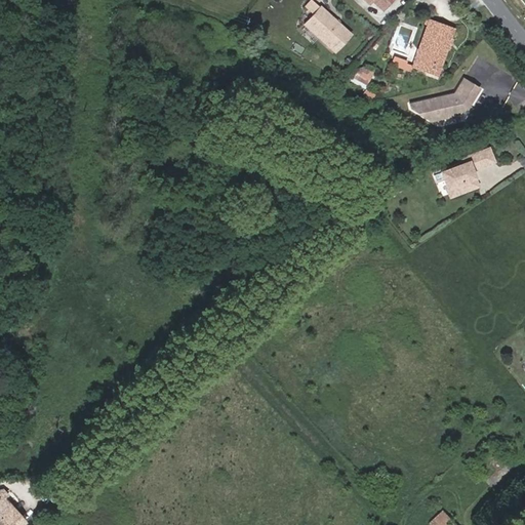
[(333,52),(350,35),(311,0),(306,6),(314,13),(304,25),(333,52)]
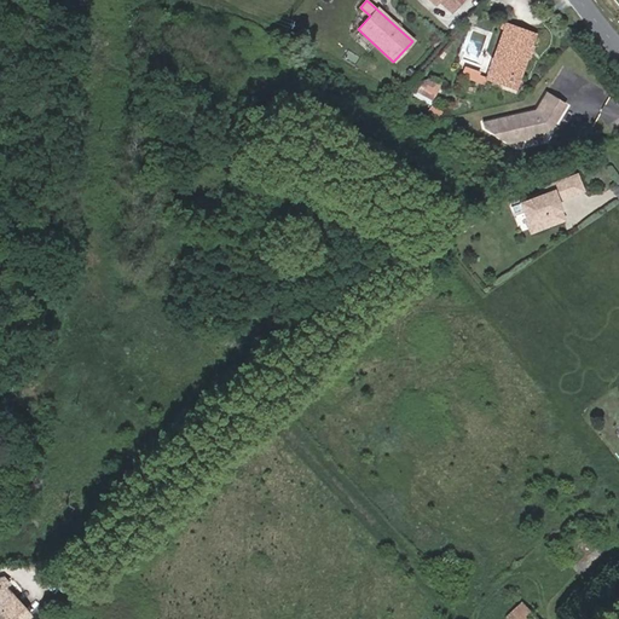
[(431,0),(435,4),(439,0),(451,11),(460,0),(431,0)]
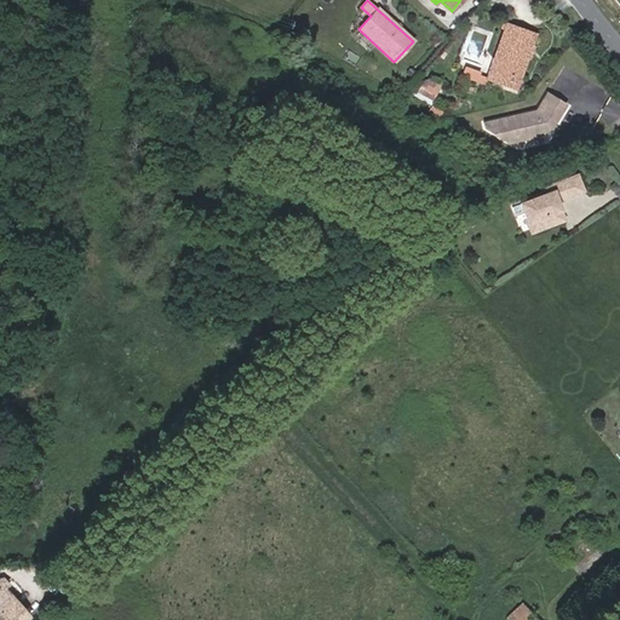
[(516,89),(535,34),(506,24),(494,57),(506,62),(499,82),(516,89)]
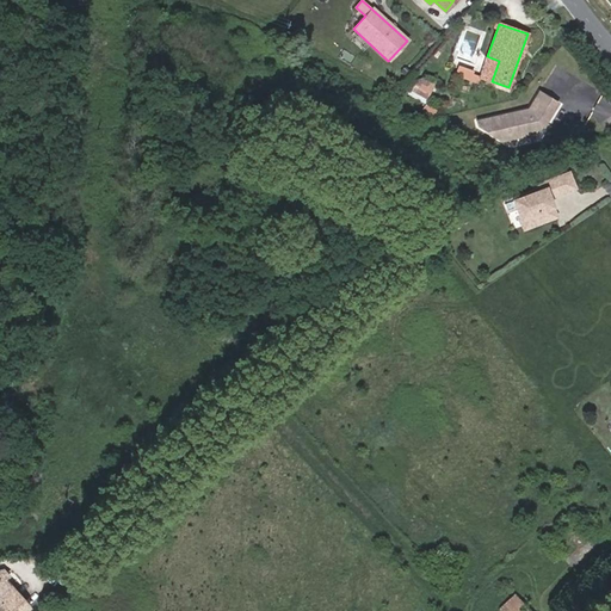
[(492,81),(499,61),(487,56),(480,76),(492,81)]
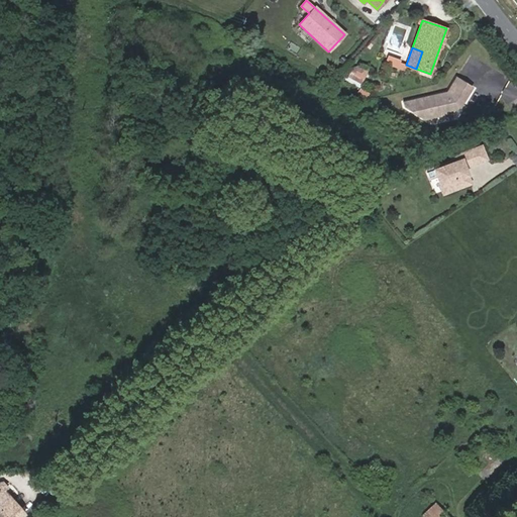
[(399,63),(400,60),(388,56),(385,63),(402,69),(403,64),(399,63)]
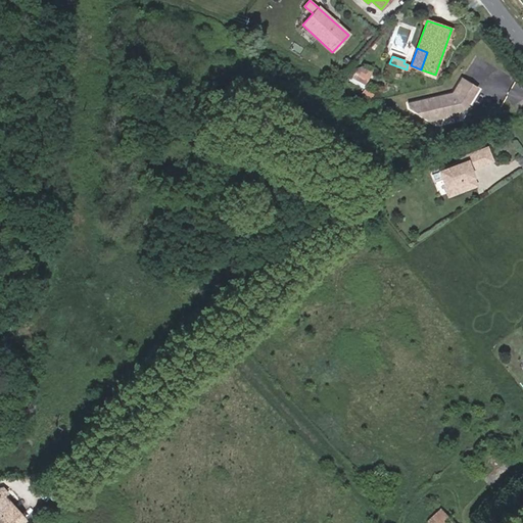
[(363,87),(371,73),(362,67),(360,70),(357,68),(350,80),(363,87)]
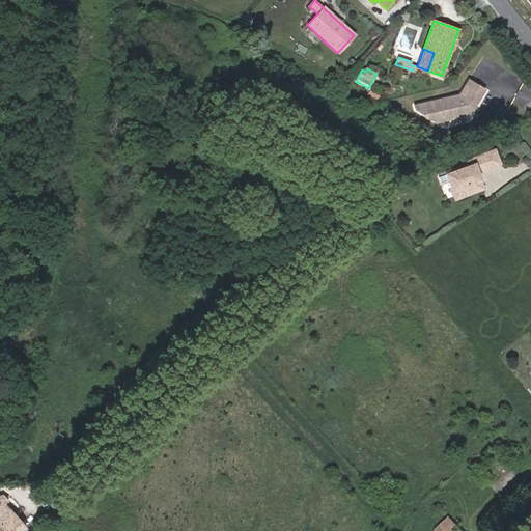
[(469,91),(415,104),(417,110),(438,122),(454,118),(455,117),(467,114),(468,113),(474,111),(494,95),(482,80),(469,91)]
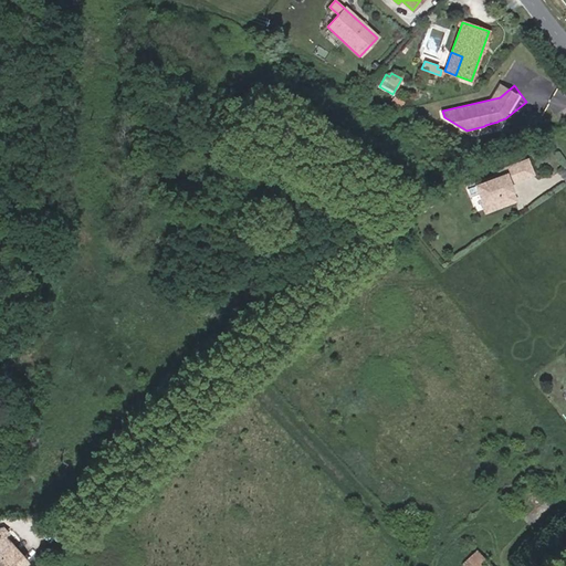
[(532,174),(526,159),(511,165),(516,179),(532,174)]
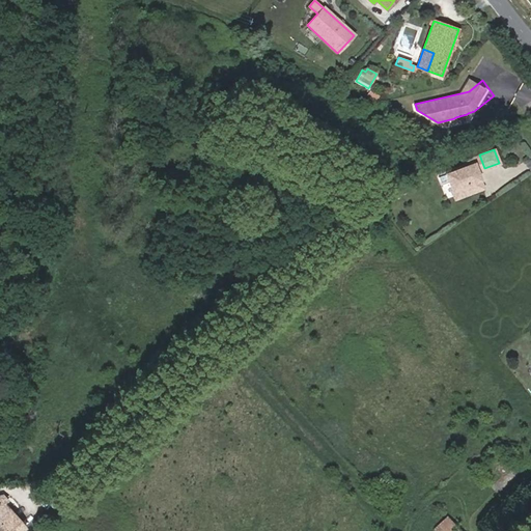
[(453,179),(448,182),(454,198),(483,188),(478,176),(476,177),(474,172),(477,171),(484,168),(479,155),(471,158),(473,163),(469,164),(450,171),(453,179)]
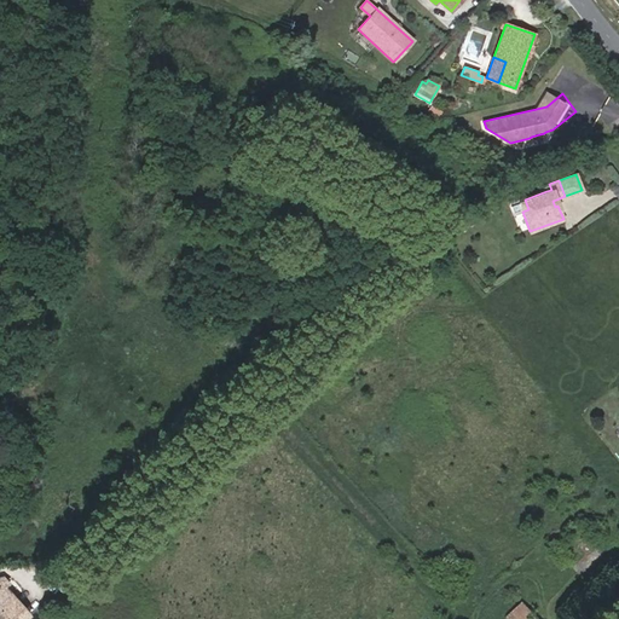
[(528,209),(525,200),(519,203),(522,212),(528,209)]
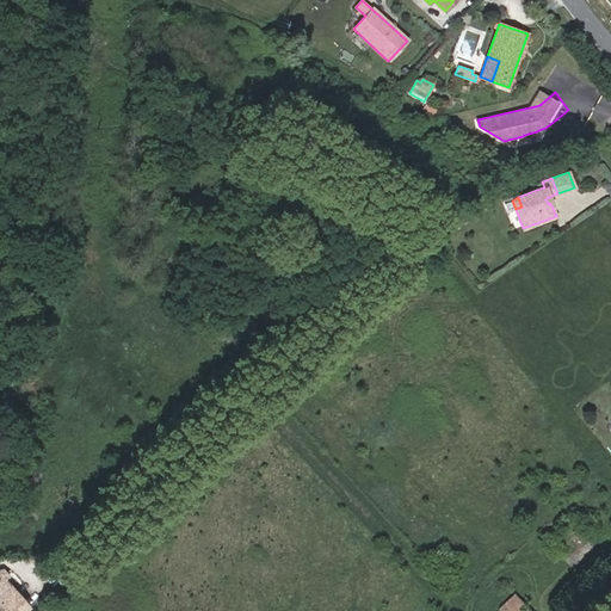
[(557,550),(549,542),(544,548),(549,553),(553,549),(556,551),(557,550)]
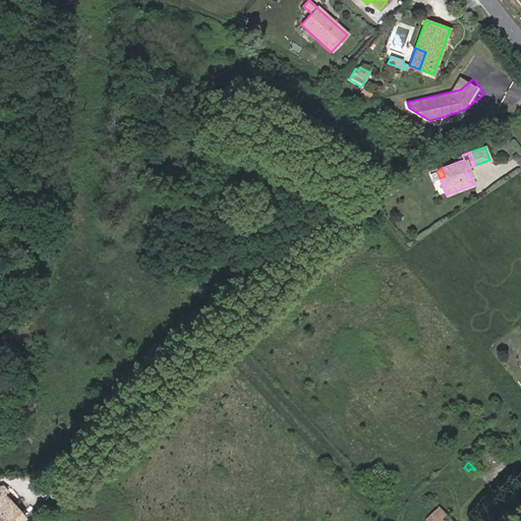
[(490,489),(512,473),(509,469),(487,484),(490,489)]
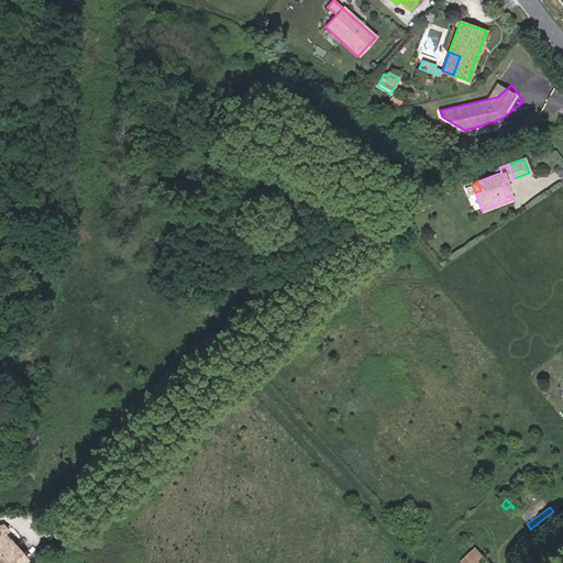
[(23,562),(28,559),(4,532),(8,529),(4,525),(0,525),(0,559),(3,562),(23,562)]
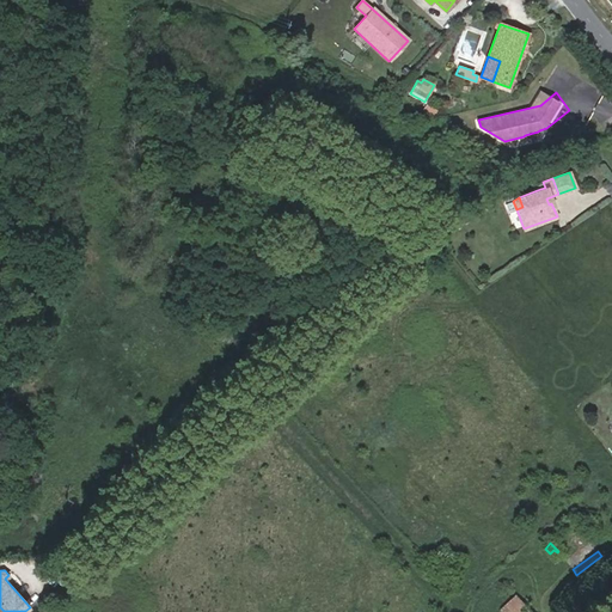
[(520,611),(525,607),(514,597),(499,610),(501,611),(520,611)]
